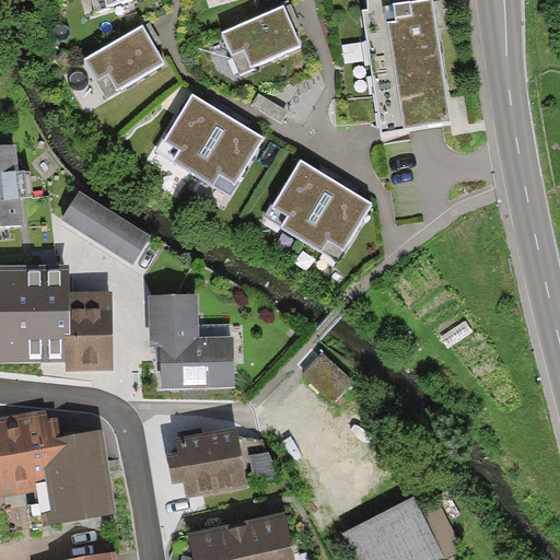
[(375,137),(454,126),(435,0),(362,0),(362,6),(357,6),(375,137)]
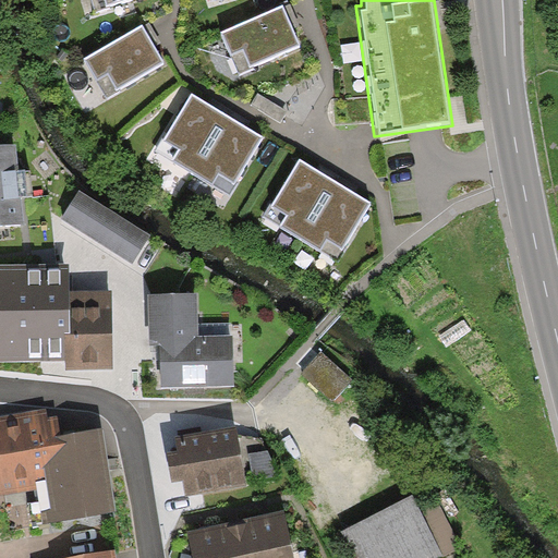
[(282,4),(220,29),(237,69),(299,44),(282,4)]
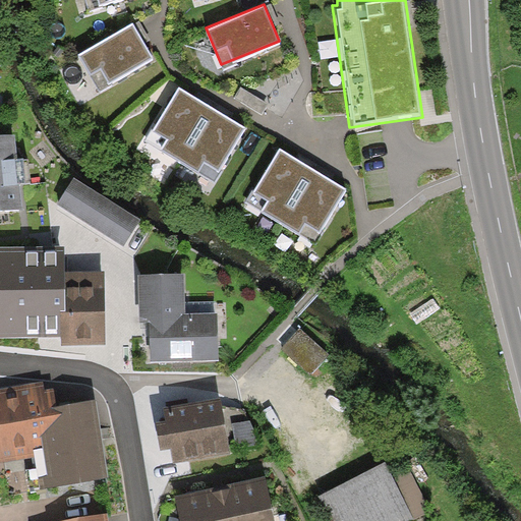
[(133,21),(79,54),(100,88),(154,56),(133,21)]
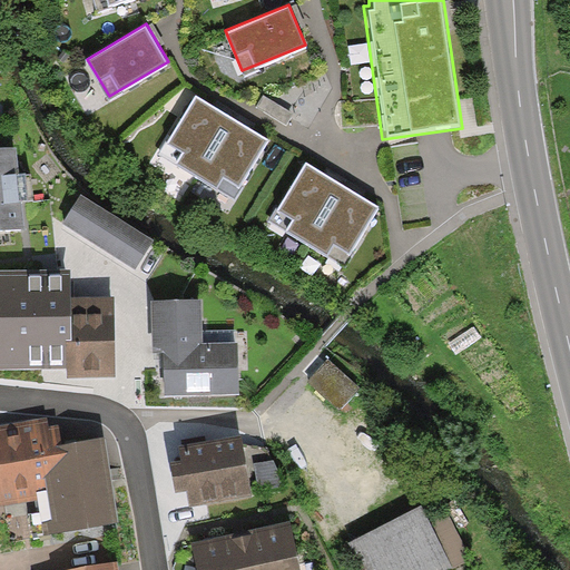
[(208,104),(195,96),(160,155),(234,198),(268,139),(246,126),(208,104)]
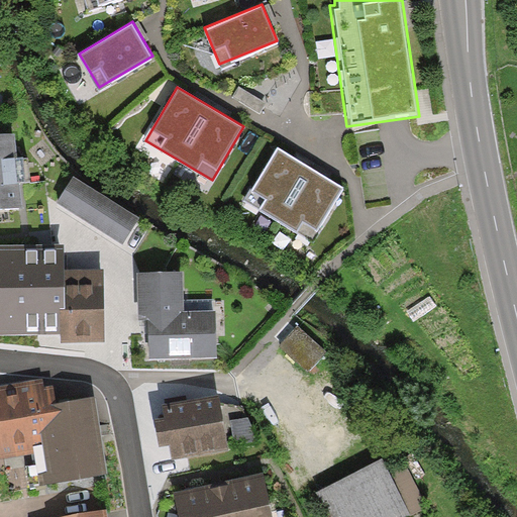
[(17,137),(0,138),(0,212),(23,210),(17,137)]
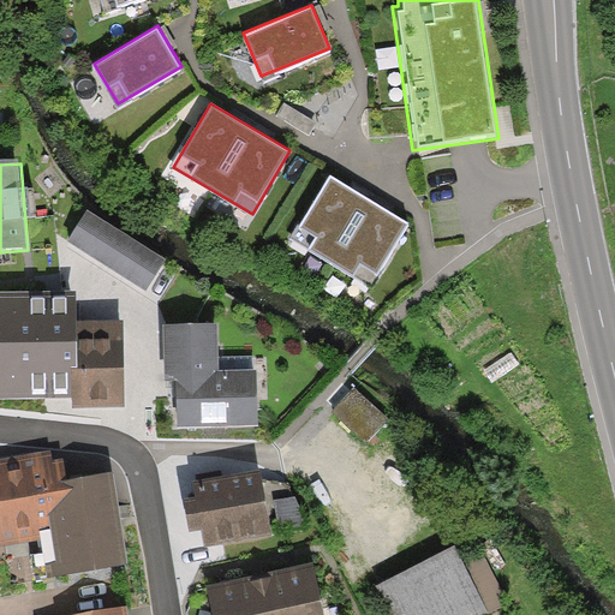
[(347,186),(329,177),(291,240),(370,287),(408,224),(384,209),(347,186)]
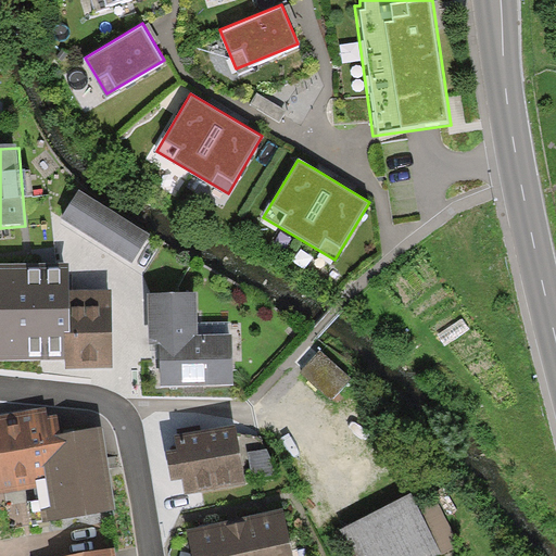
[(149,238),(80,193),(62,220),(131,265),(149,238)]
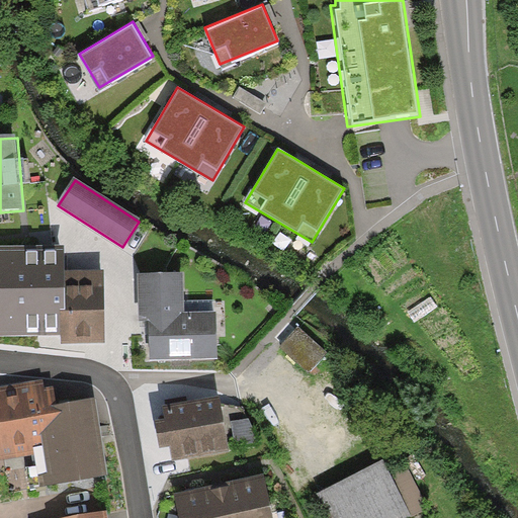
[(65,249),(0,248),(0,338),(59,338),(59,344),(103,344),(103,274),(65,274),(65,249)]
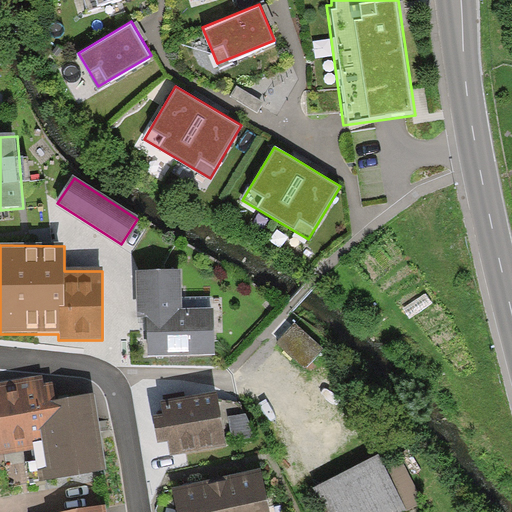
[(148,358),(215,357),(214,310),(183,310),(183,272),(138,272),(139,317),(148,317),(148,325),(148,358)]
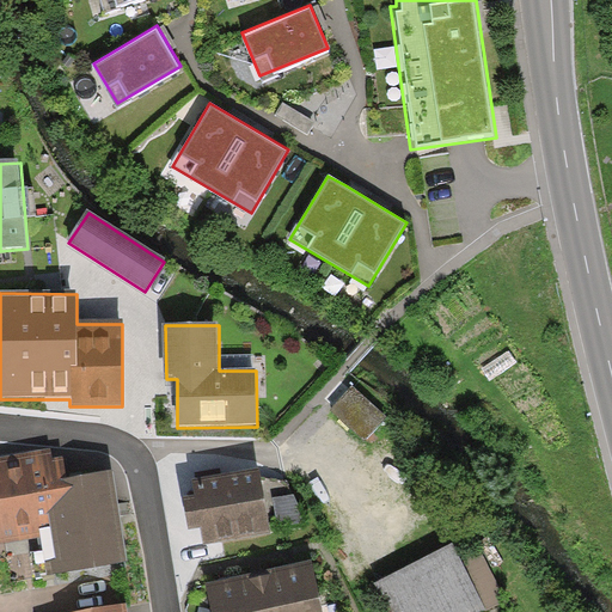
[(46,518),(73,478),(59,481),(49,453),(0,459),(0,542),(47,538),(46,518)]
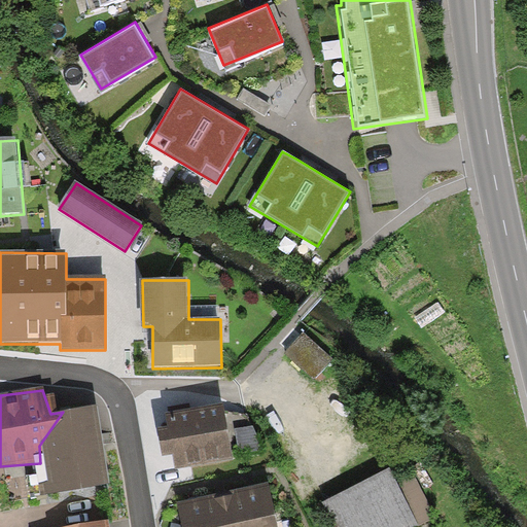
[(223,408),(166,417),(168,430),(160,431),(164,460),(174,458),(176,471),(233,462),(224,415),(223,408)]
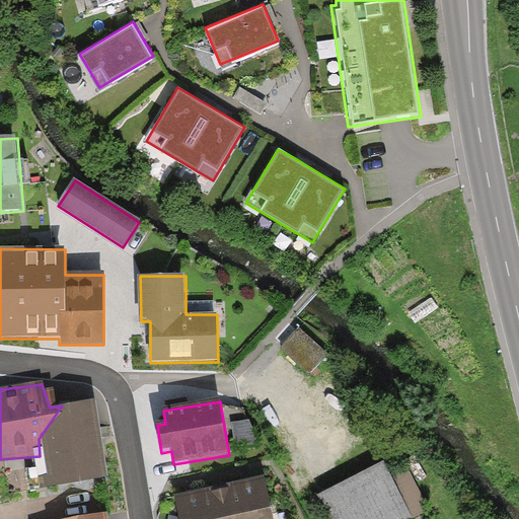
[(62,405),(39,439),(40,456),(42,467),(32,467),(34,490),(104,484),(91,403),(62,405)]
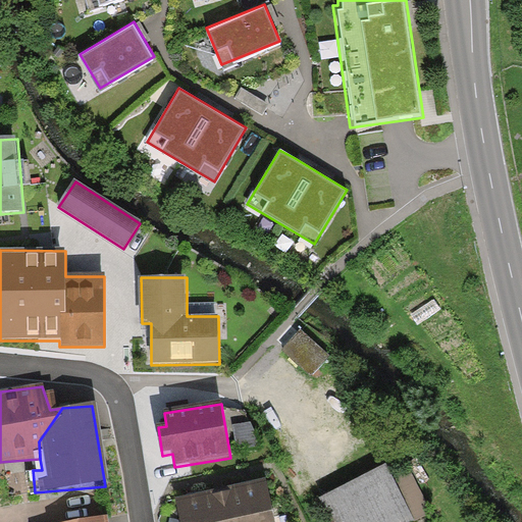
[(238,452),(262,448),(252,423),(233,426),(238,452)]
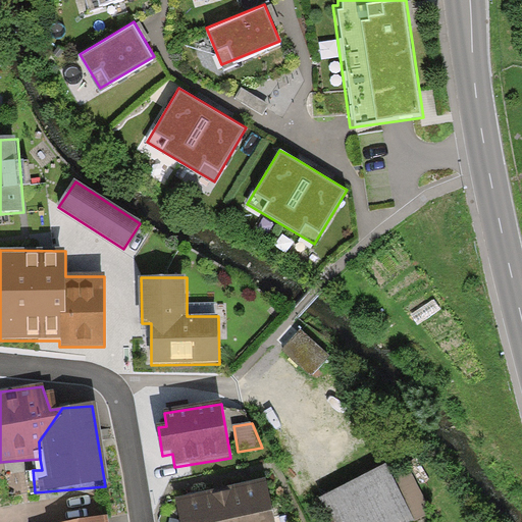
[(386,466),(322,498),(333,521),(419,521),(433,515),(408,463),(389,472),(386,466)]
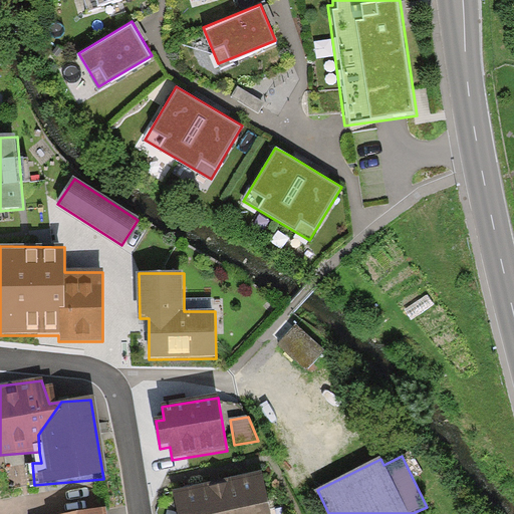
[(270,513),(261,472),(173,492),(178,513),(270,513)]
